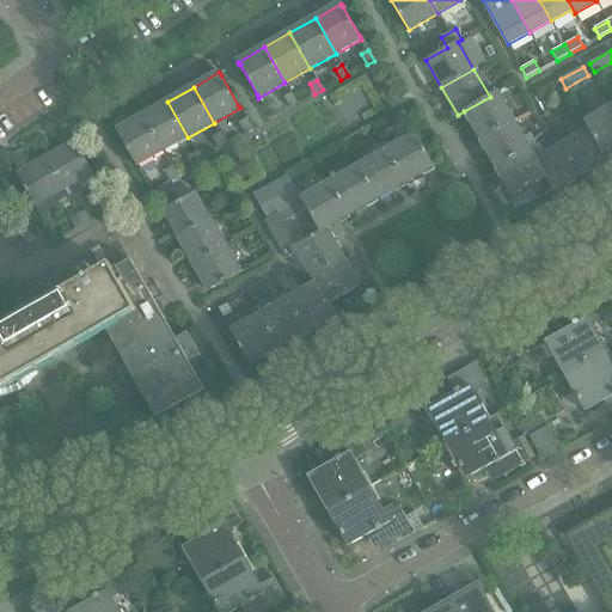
[(464,111),(481,140),(514,121),(497,92),(490,97),(464,111)]
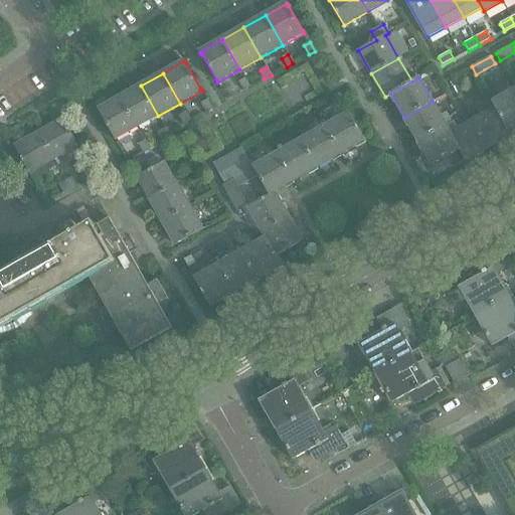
[(245,79),(238,82),(243,92),(249,88),(245,79)]
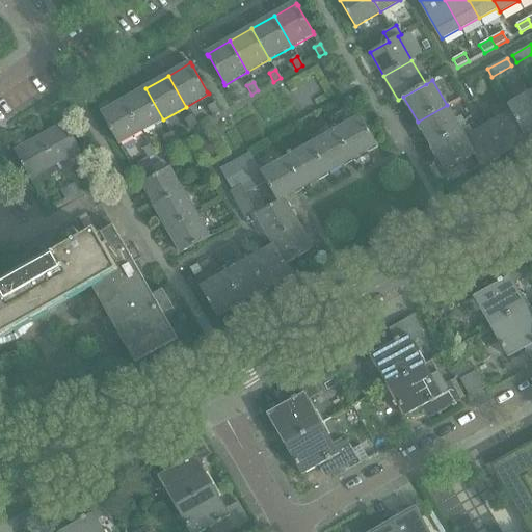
[(145,88),(124,101),(141,132),(163,120),(145,88)]
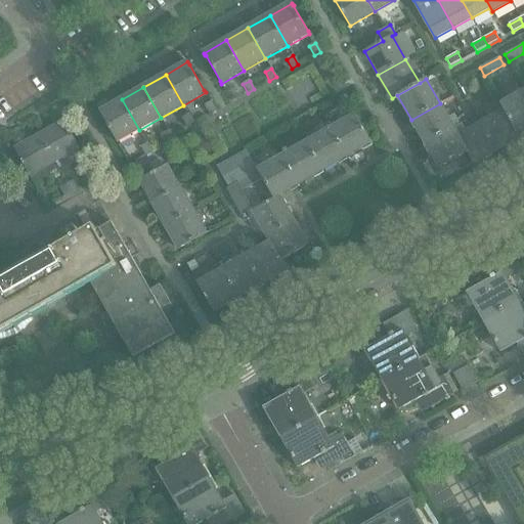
[(523,91),(500,104),(504,110),(518,132),(523,128),(523,91)]
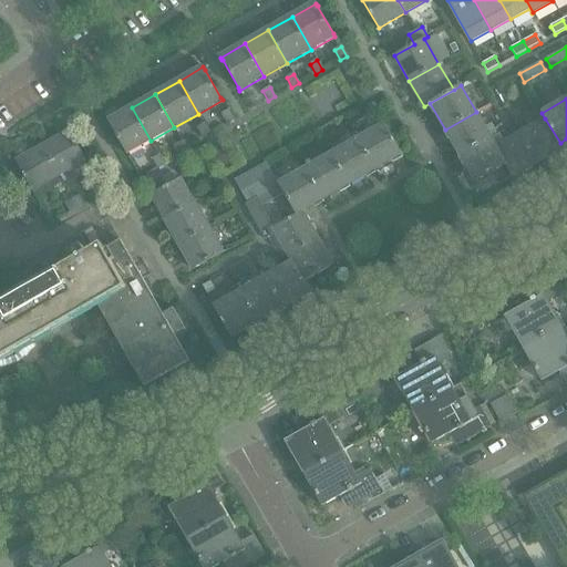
[(374,102),(368,105),(372,114),(380,111),(374,102)]
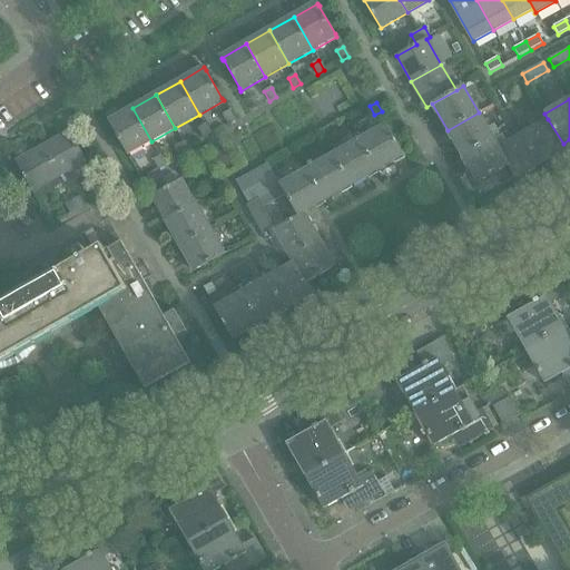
[(126,153),(127,156),(151,141),(133,108),(108,123),(110,125),(126,153)]
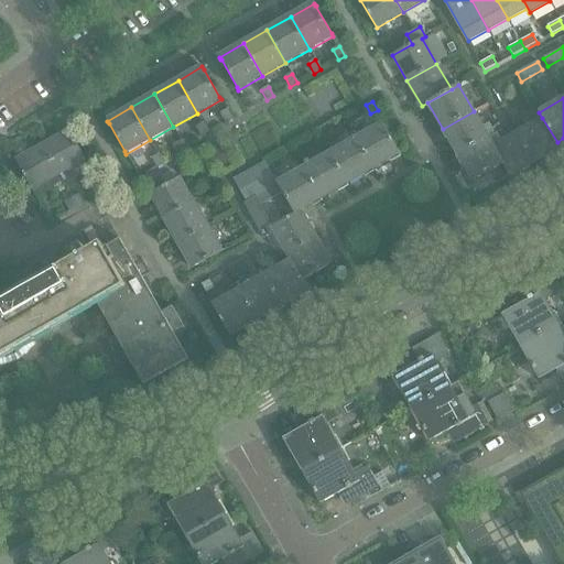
[(227,110),(220,114),(226,123),(232,119),(227,110)]
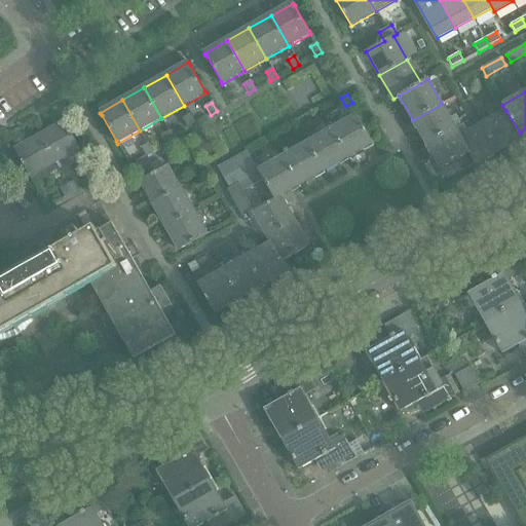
[(442,104),(413,120),(427,145),(456,128),(442,104)]
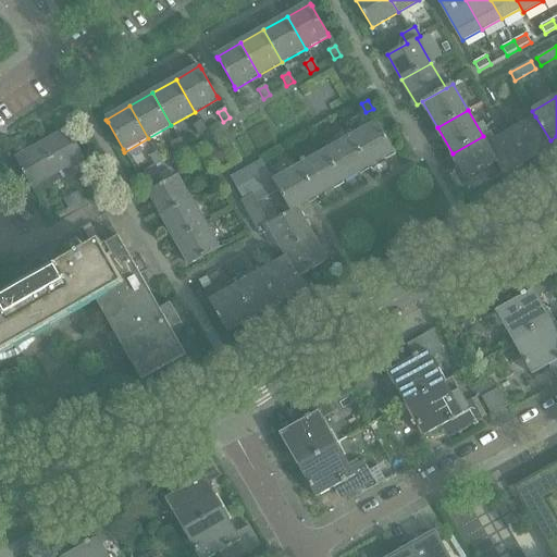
[(535,116),(511,131),(528,160),(554,146),(551,140),(535,116)]
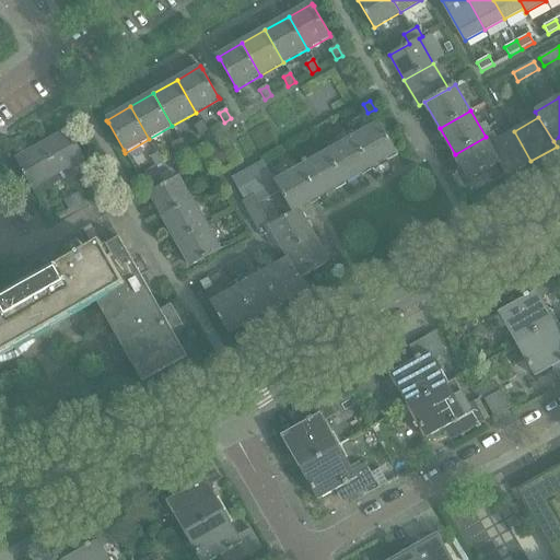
[(201,123),(195,127),(200,137),(207,132),(201,123)]
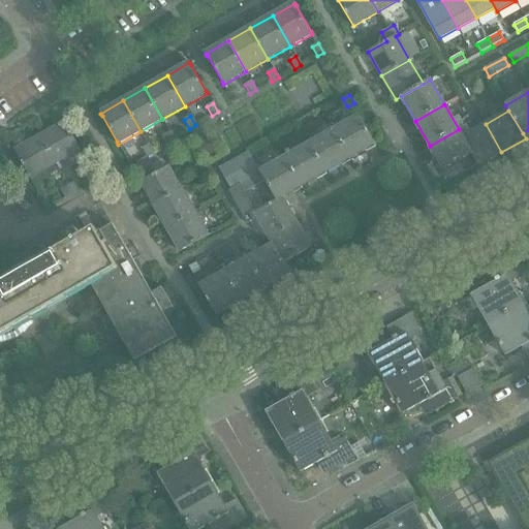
[(361,119),(360,116),(335,130),(350,158),(375,145),(374,142),(361,119)]
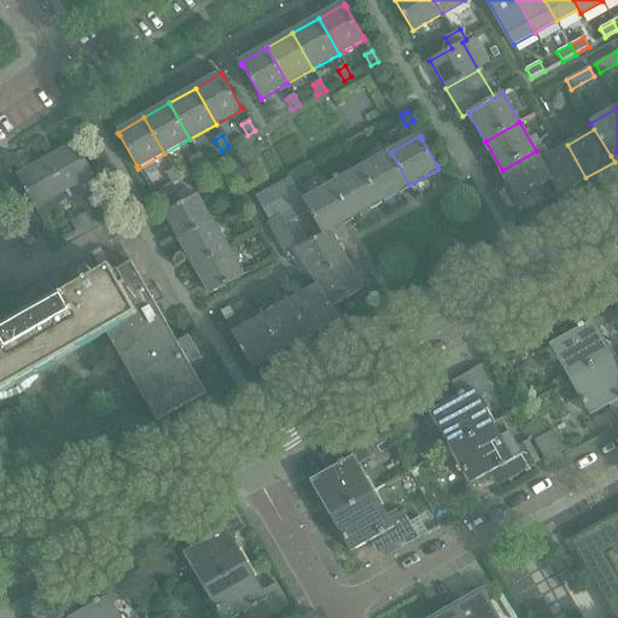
[(76,144),(46,159),(64,192),(94,175),(76,144)]
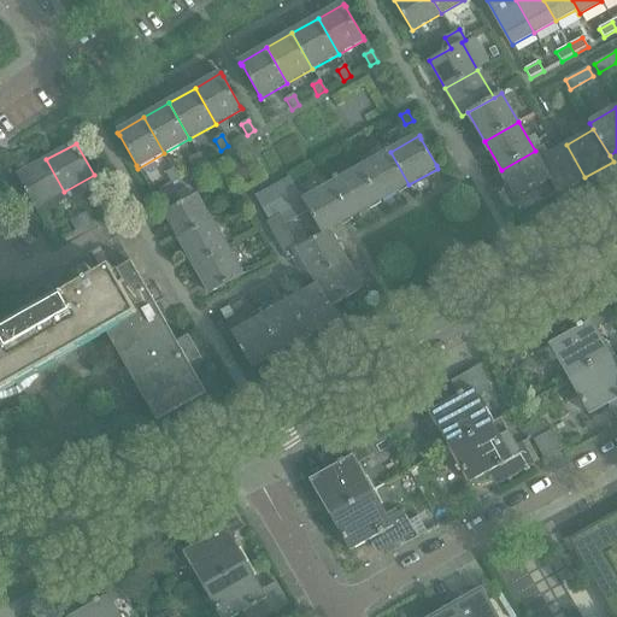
[(566,145),(540,160),(550,181),(557,193),(585,177),(566,145)]
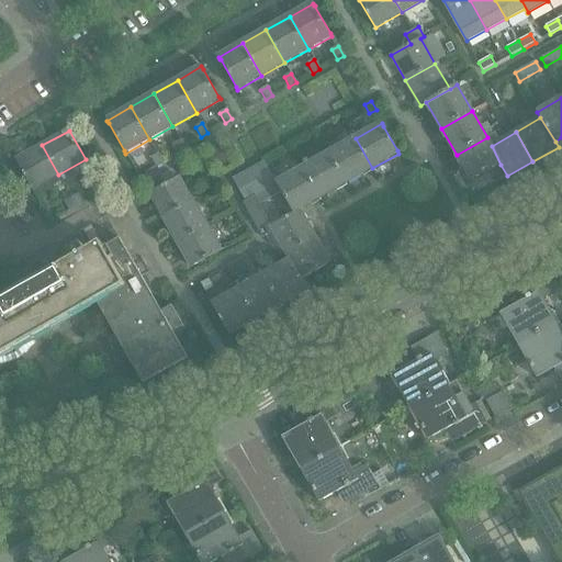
[(492,146),(487,137),(457,155),(472,181),(501,165),(492,146)]
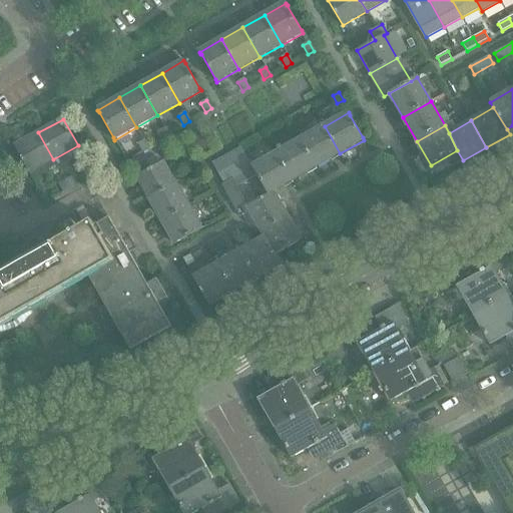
[(325,126),(301,139),(316,167),(340,153),(325,126)]
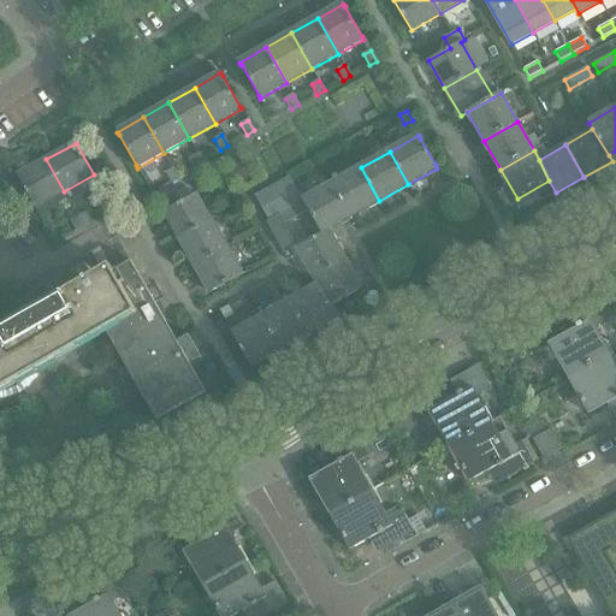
[(199,154),(191,158),(197,169),(205,165),(199,154)]
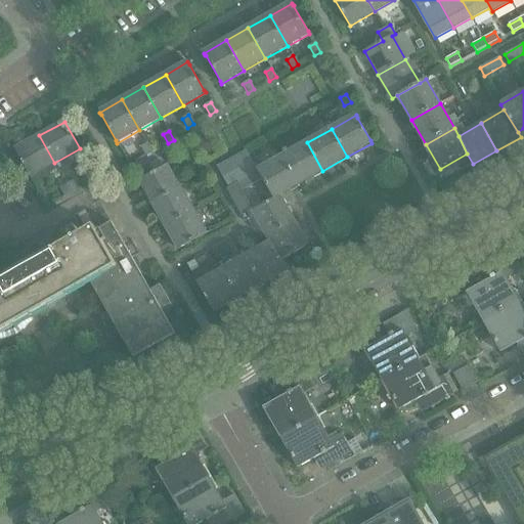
[(39,135),(14,149),(30,176),(54,163),(39,135)]
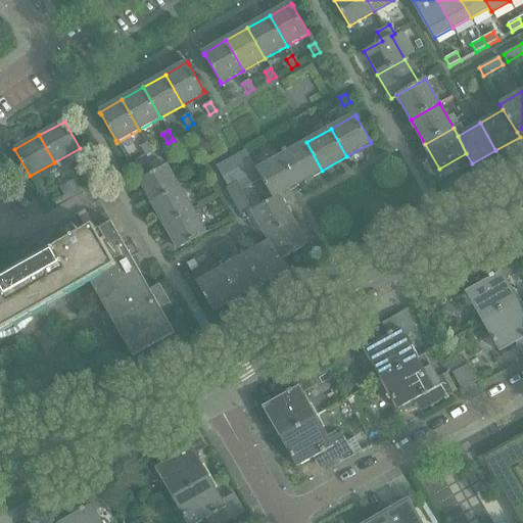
[(306,142),(282,156),(297,185),(322,171),(306,142)]
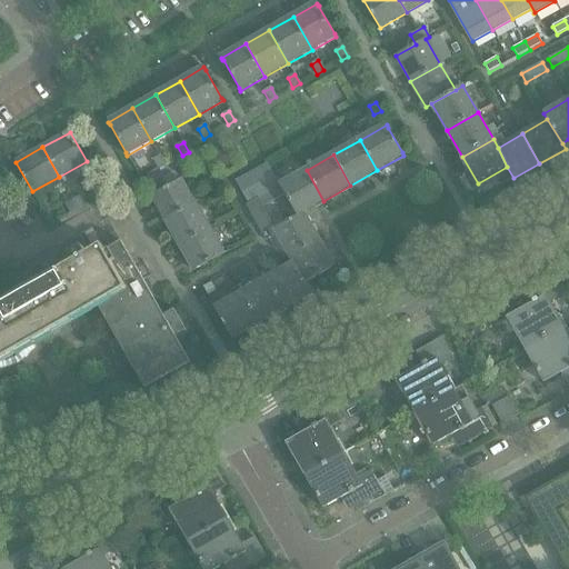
[(160,156),(153,159),(159,169),(166,166),(160,156)]
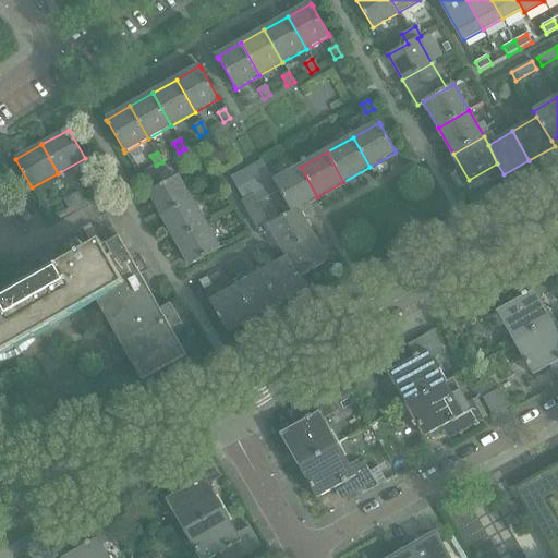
[(263,161),(231,179),(244,201),(276,183),(275,182),(263,161)]
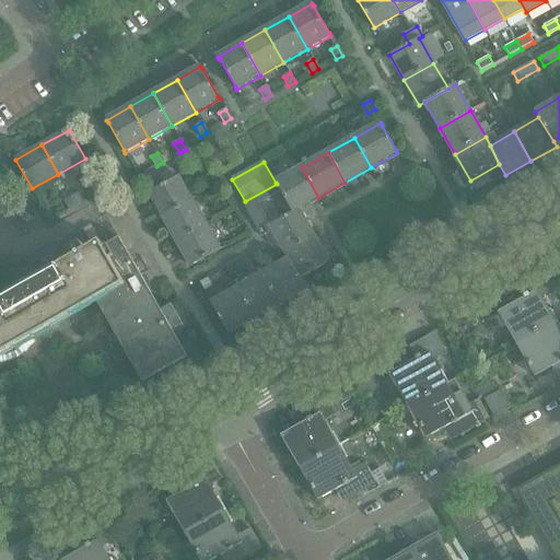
[(302,167),(276,183),(277,184),(292,212),(299,209),(318,198),(302,167)]
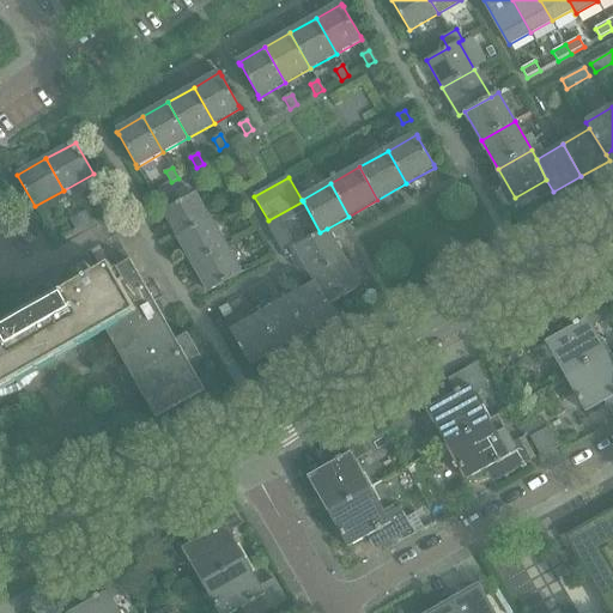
[(195,193),(163,212),(177,237),(210,218),(195,193)]
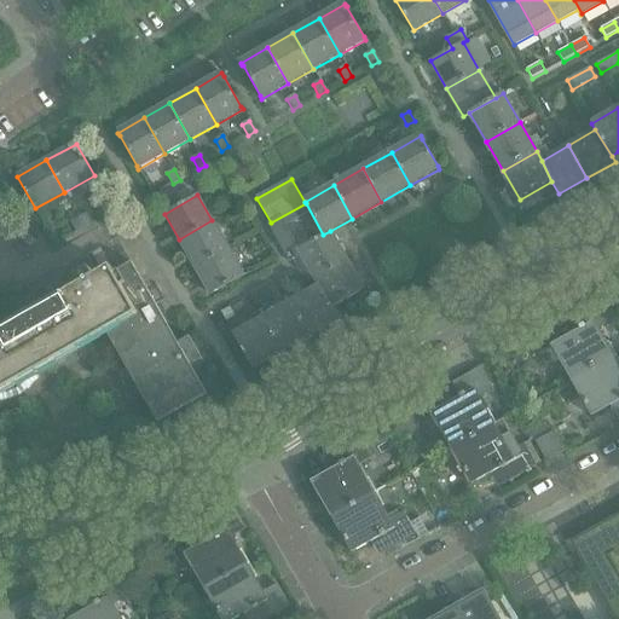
[(87,213),(80,218),(85,229),(93,224),(87,213)]
